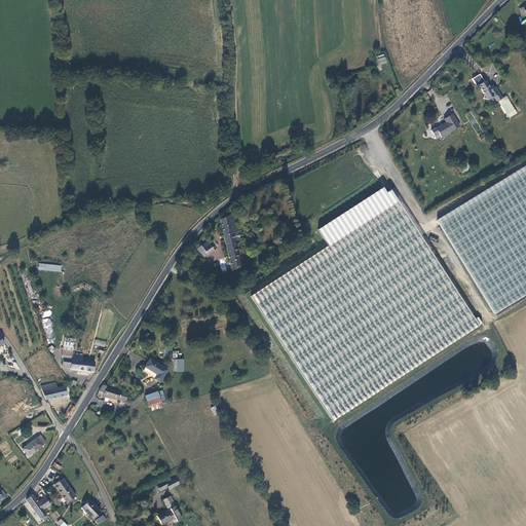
[(483,97),(487,98),(488,99),(494,95),(497,100),(502,97),(495,85),(491,87),(486,79),(479,83),(484,92),(483,97)]
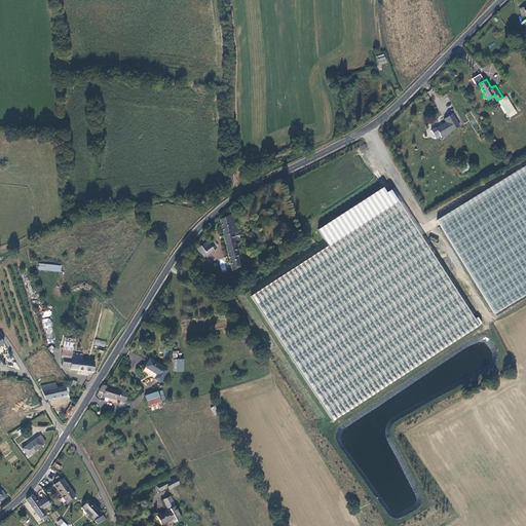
[(452,130),(447,121),(437,127),(442,137),(452,130)]
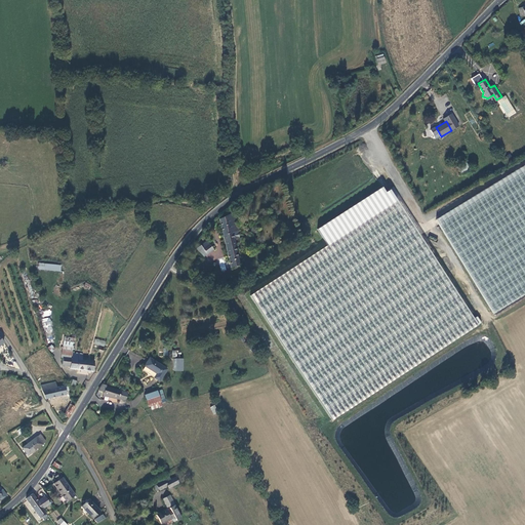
[(524,166),(437,219),(495,314),(524,294),(524,166)]
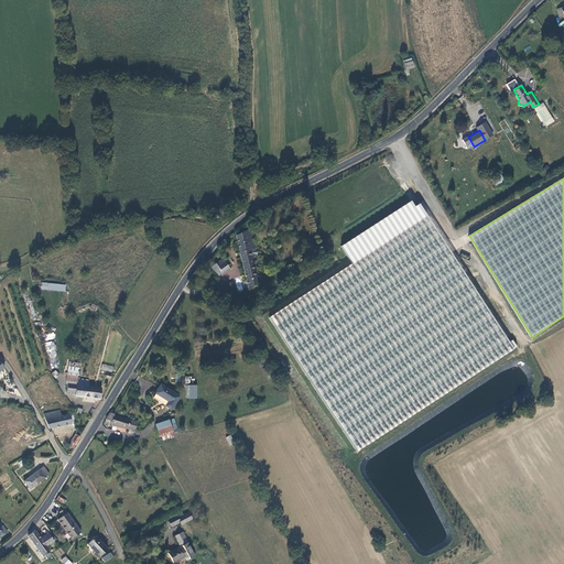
[(430,216),(269,316),(356,454),(516,348),(430,216)]
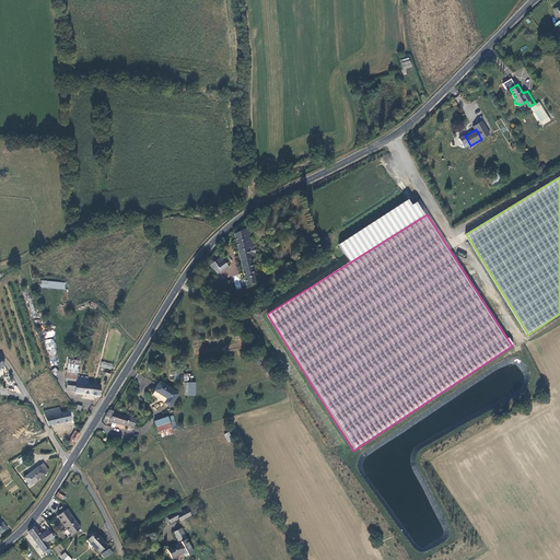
[(249,258),(248,254),(247,246),(253,244),(247,226),(233,230),(241,260),(249,258)]
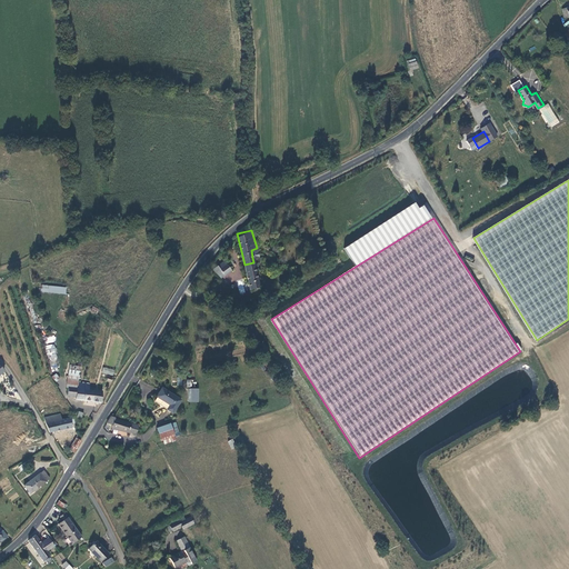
[(223,273),(230,268),(226,263),(222,260),(217,263),(220,267),(219,269),(223,273)]
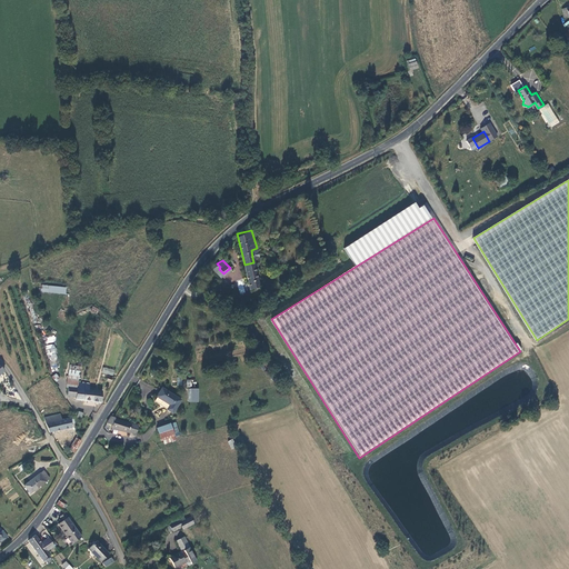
[(245,265),(250,287),(259,285),(256,270),(253,262),(245,265)]
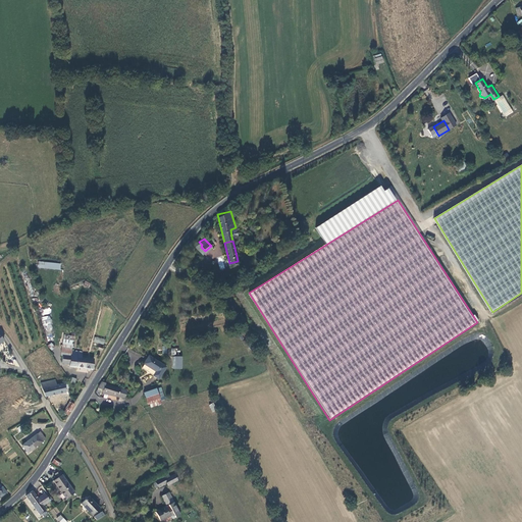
[(47,342),(55,340),(49,315),(41,317),(47,342)]
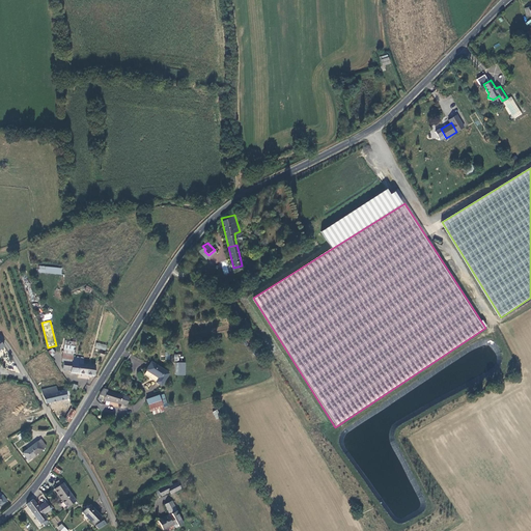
[(96,342),(95,347),(106,351),(107,345),(96,342)]
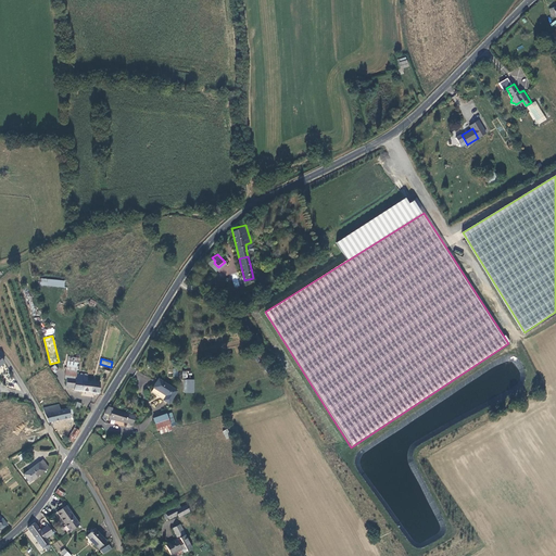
[(78,362),(65,359),(63,377),(65,378),(74,379),(75,379),(76,374),(78,362)]
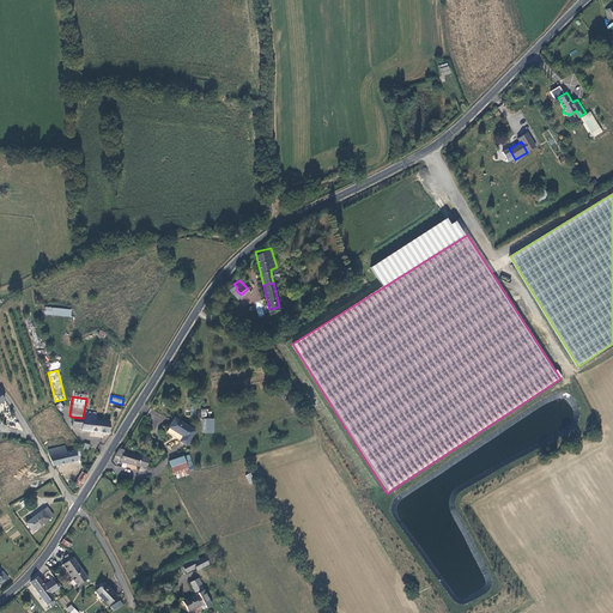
[(108,432),(109,420),(109,419),(95,417),(96,413),(84,412),(83,418),(82,418),(80,426),(80,429),(108,432)]
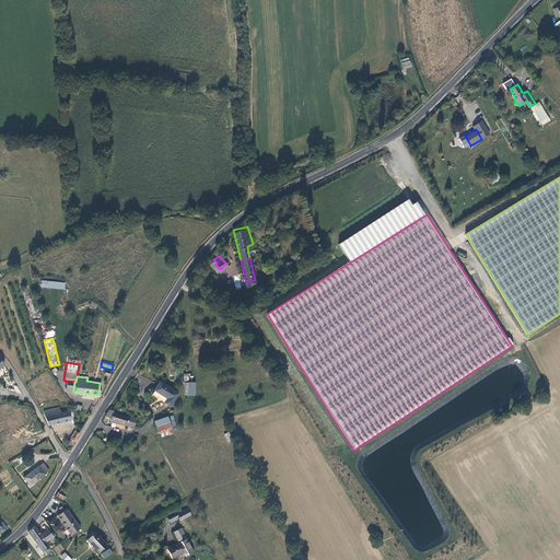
[(164,400),(164,401),(170,405),(177,391),(159,380),(153,388),(153,389),(151,393),(164,400)]
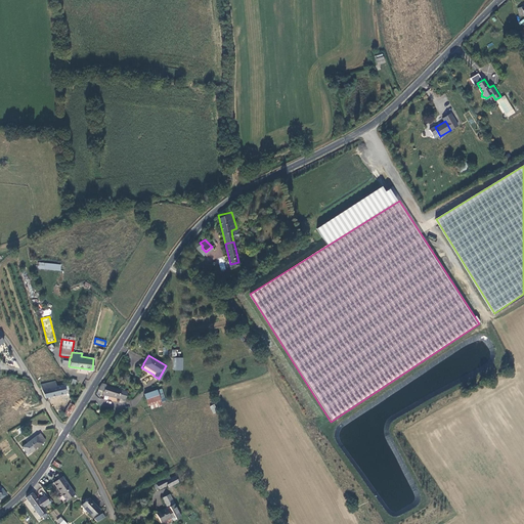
[(180,356),(172,356),(172,367),(180,367),(180,356)]
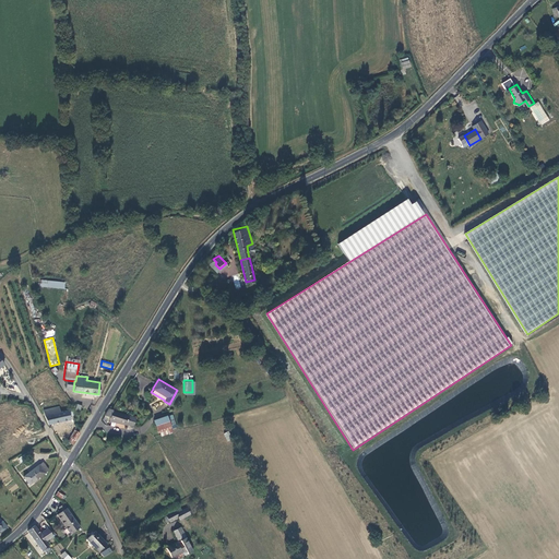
[(44,409),(49,424),(70,418),(70,415),(73,414),(72,409),(60,412),(59,406),(44,409)]
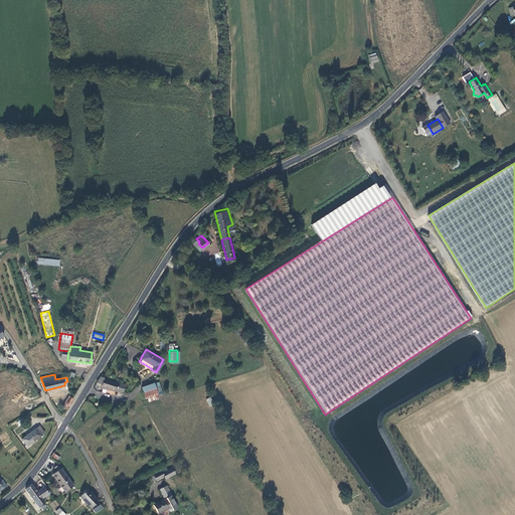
[(123,391),(124,384),(104,378),(105,377),(100,376),(96,381),(101,383),(101,386),(115,390),(117,390),(123,391)]
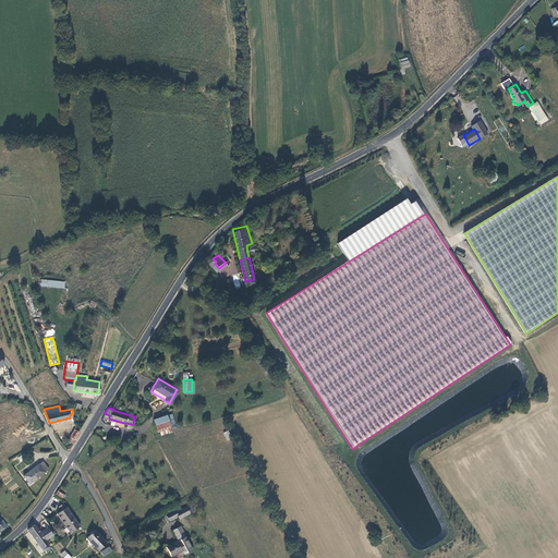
[(172,413),(154,419),(158,429),(159,429),(160,433),(172,428),(170,423),(174,422),(172,413)]
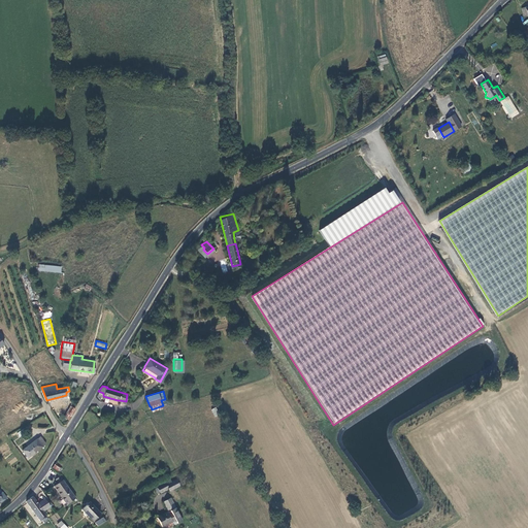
[(70,406),(64,417),(69,420),(75,409),(70,406)]
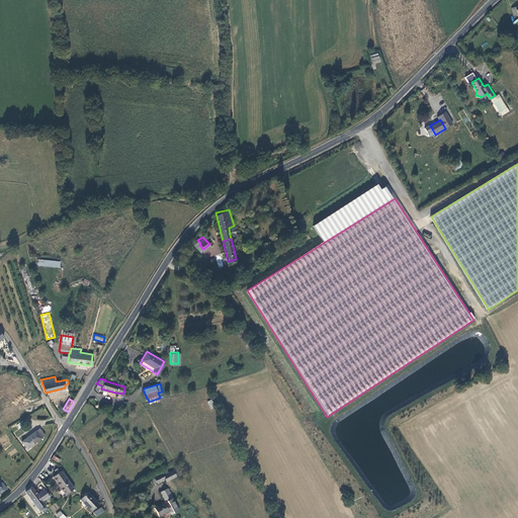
[(211,401),(206,403),(211,410),(216,408),(211,401)]
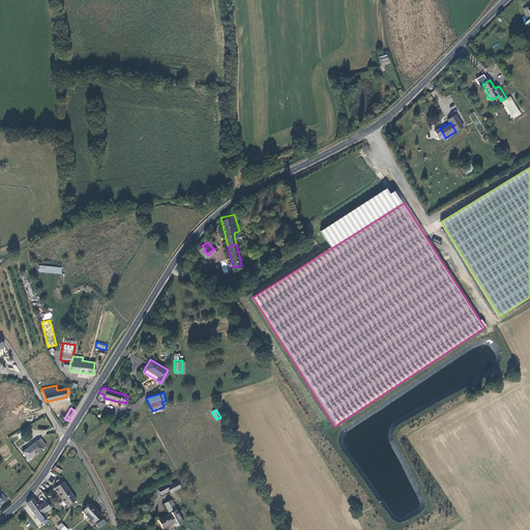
[(28,457),(46,443),(40,437),(23,450),(28,457)]
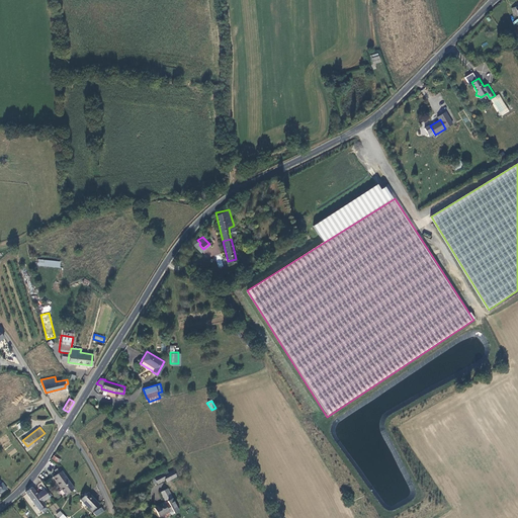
[(53,473),(66,492),(74,487),(58,464),(53,467),(56,471),(53,473)]
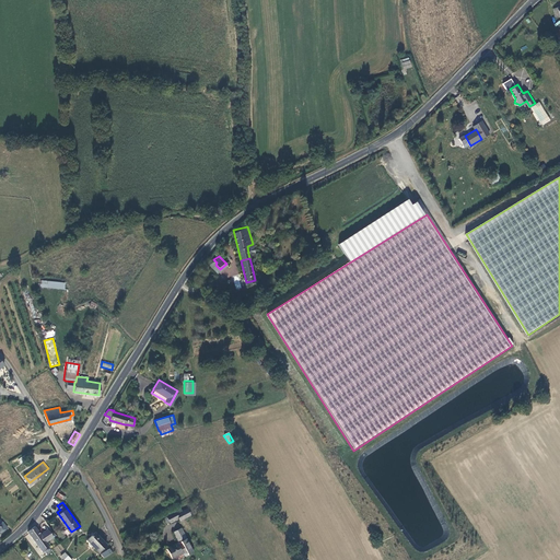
[(181,512),(166,520),(166,521),(170,525),(170,526),(178,522),(179,524),(190,518),(187,512),(182,514),(181,512)]
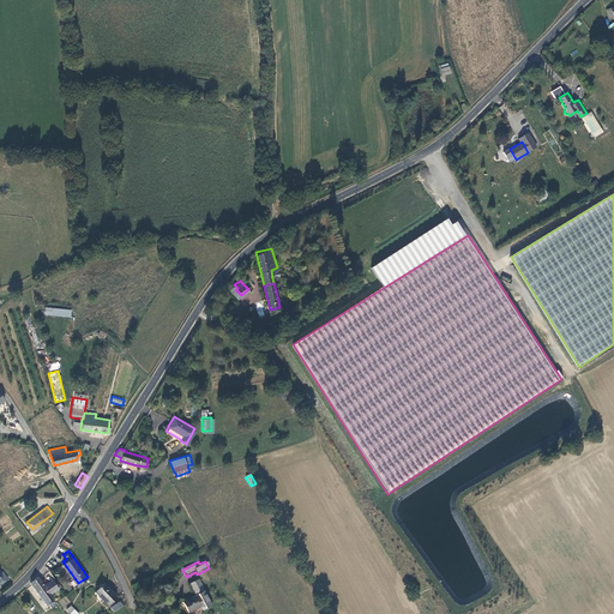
[(46,601),(52,597),(49,593),(58,587),(50,577),(43,583),(37,573),(30,578),(46,601)]
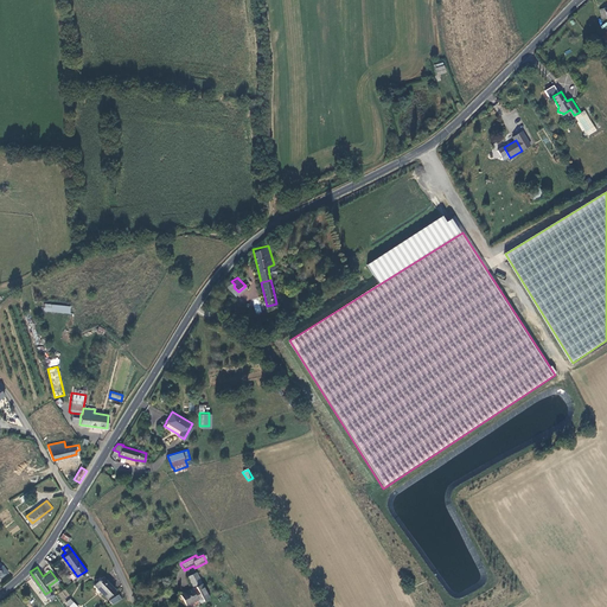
[(116,588),(103,575),(95,583),(108,596),(116,588)]
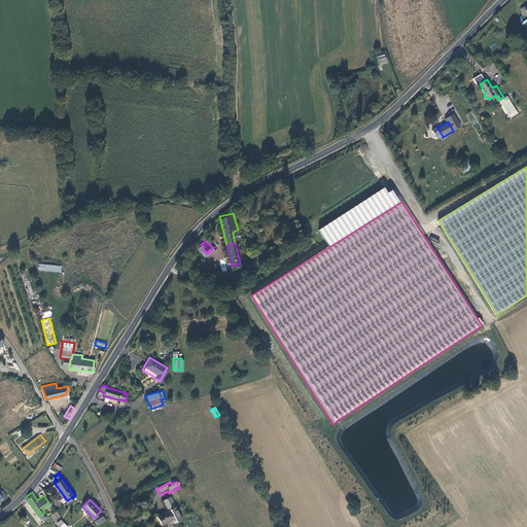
[(170,499),(163,503),(169,514),(156,520),(161,526),(166,526),(172,524),(173,526),(181,522),(175,510),(176,510),(170,499)]
